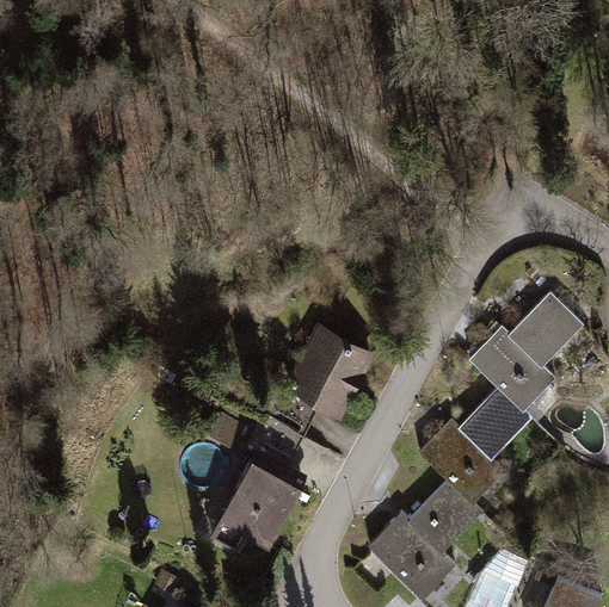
[(498,328),(468,360),(521,410),(551,379),(536,366),(577,324),(545,295),(506,335),(498,328)]
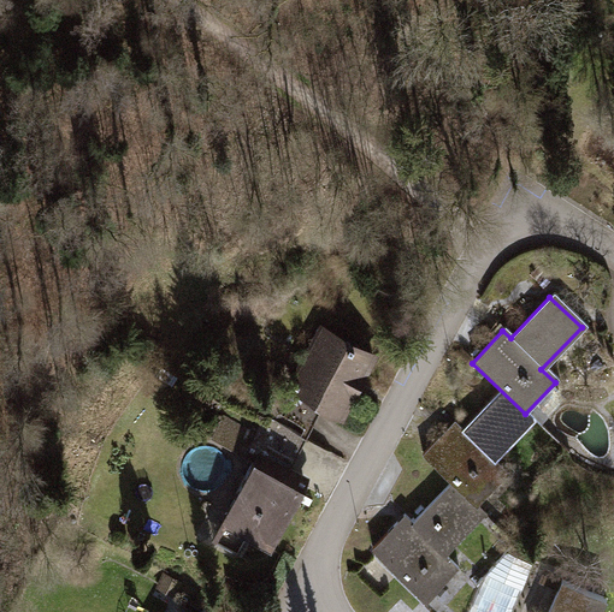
[(324,319),(287,390),(340,420),(378,348),(324,319)]
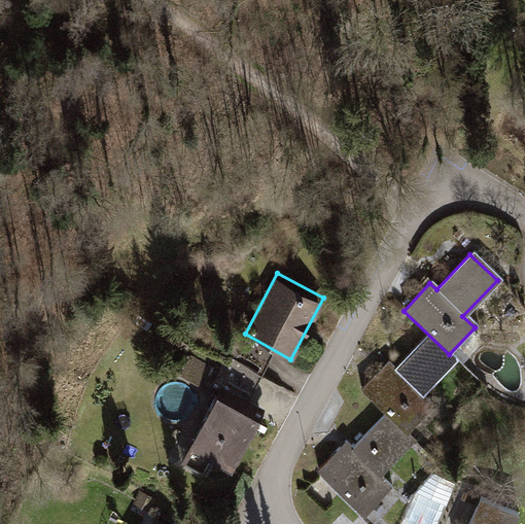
[(387,363),(360,391),(407,434),(432,408),(420,396),(454,360),(427,335),(393,370),(387,363)]
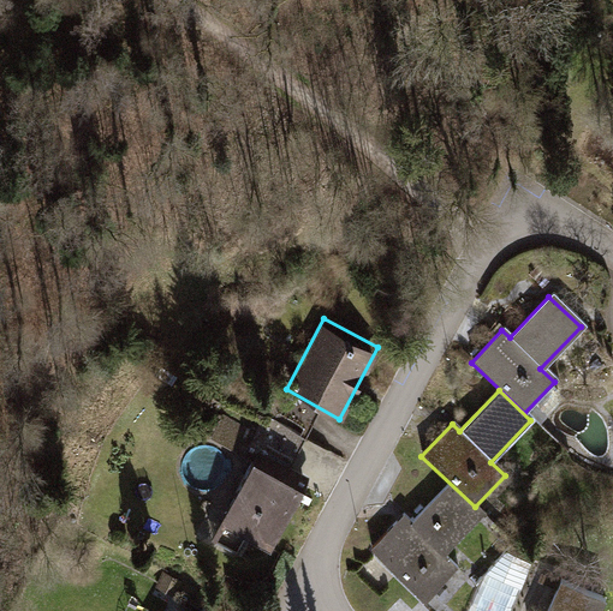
[(244,448),(250,427),(225,419),(219,439),(244,448)]
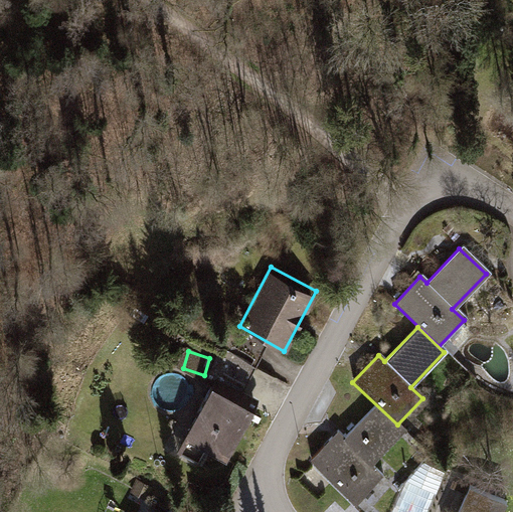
[(211,385),(180,445),(224,470),(257,409),(211,385)]
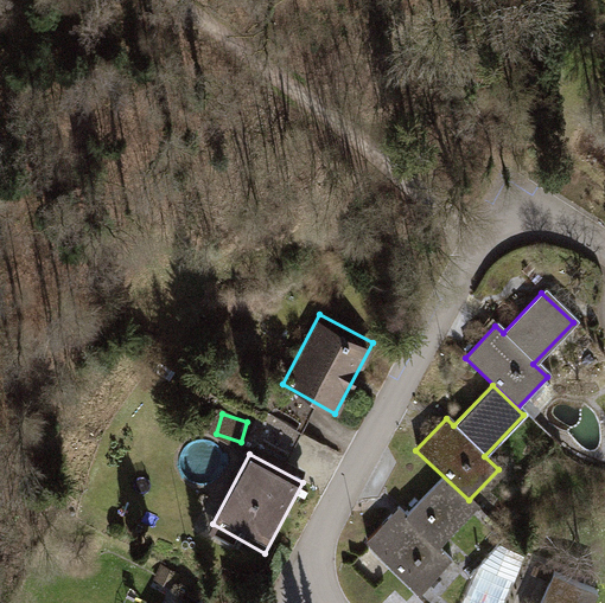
[(397,511),(367,543),(419,592),(449,562),(435,549),(475,507),(444,478),(405,518),(397,511)]
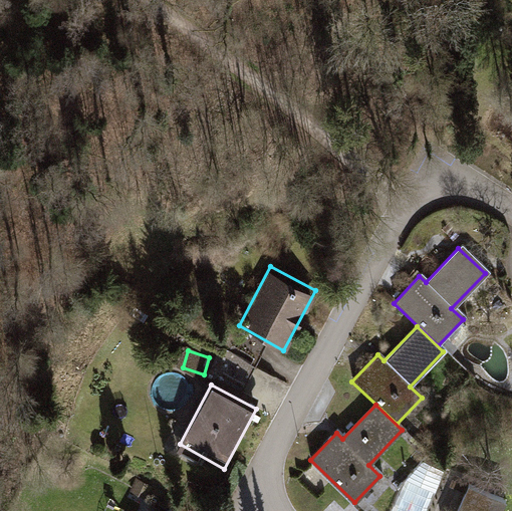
[(464,482),(453,510),(495,510),(501,496),(464,482)]
